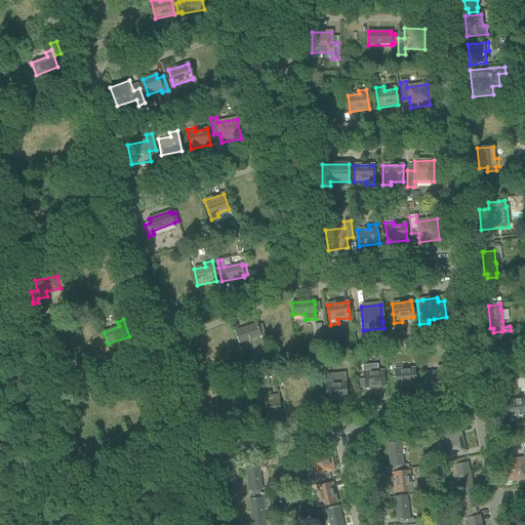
[(235,331),(239,344),(260,336),(260,335),(265,333),(261,325),(257,326),(256,324),(235,331)]
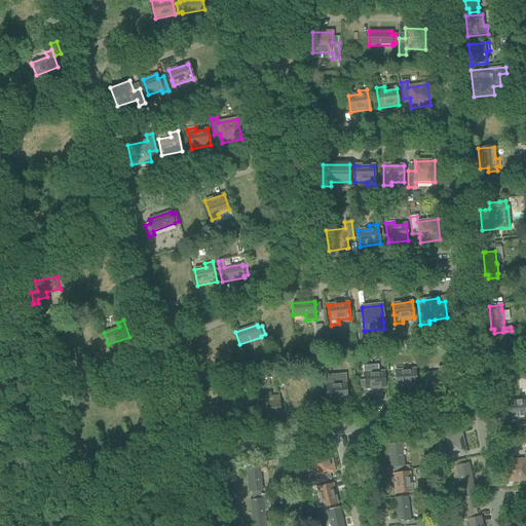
[(503,332),(494,333),(495,337),(492,338),(495,361),(508,359),(505,336),(503,336),(503,332)]
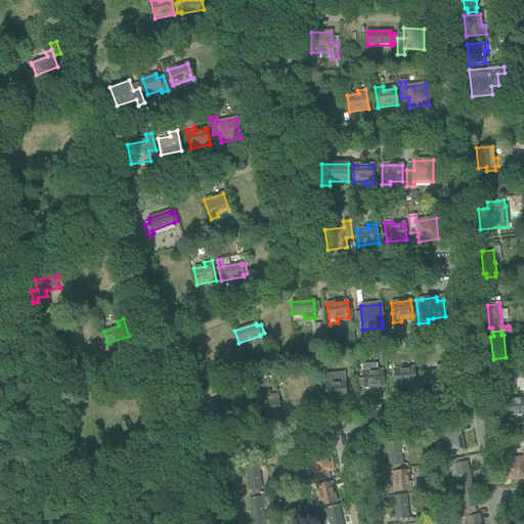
[(377,370),(376,364),(361,365),(362,380),(358,380),(359,387),(363,386),(363,388),(384,387),(382,370),(377,370)]
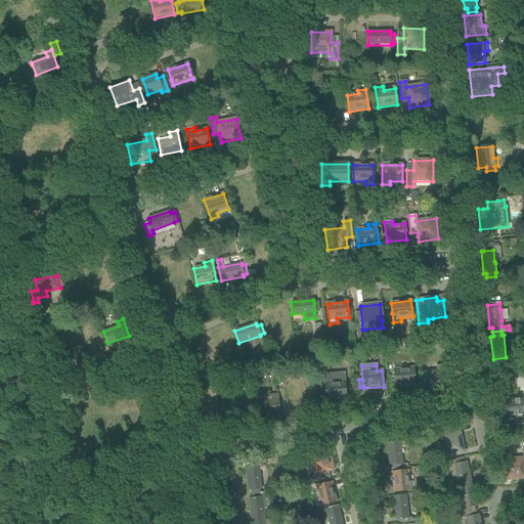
[(393,365),(395,386),(415,384),(413,367),(402,368),(401,364),(393,365)]
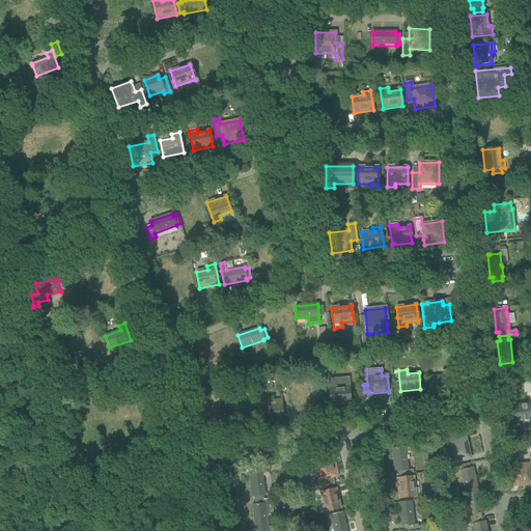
[(442,376),(428,376),(429,380),(429,390),(453,388),(452,369),(446,370),(444,370),(442,370),(442,371),(442,376)]
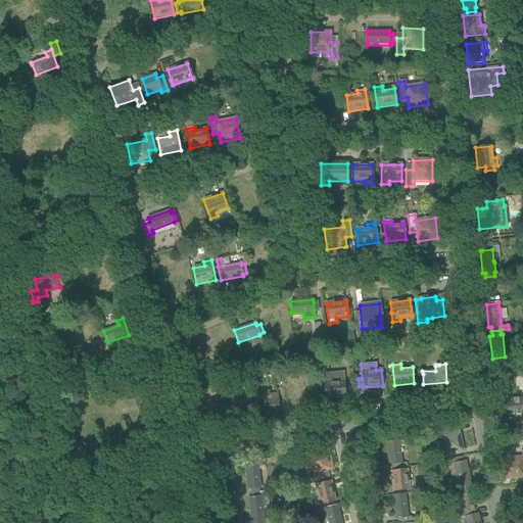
[(343,372),(323,374),(324,382),(324,385),(325,398),(345,397),(343,377),(343,372)]
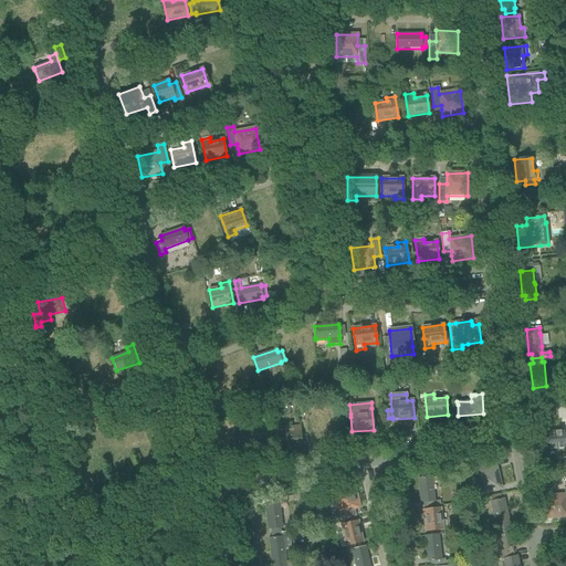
[(275,428),(276,448),(302,446),(300,426),(275,428)]
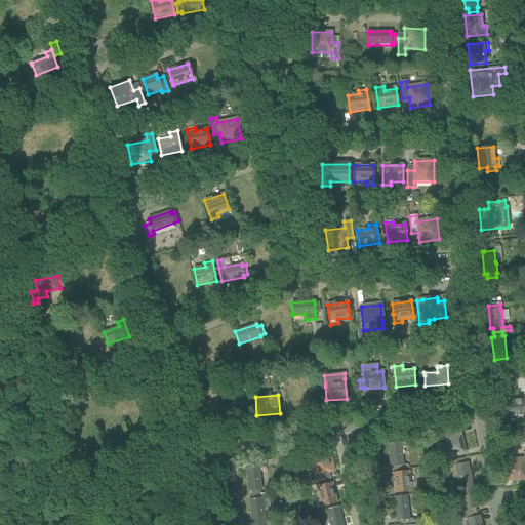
[(524,423),(523,400),(500,401),(501,417),(515,416),(516,426),(524,423)]
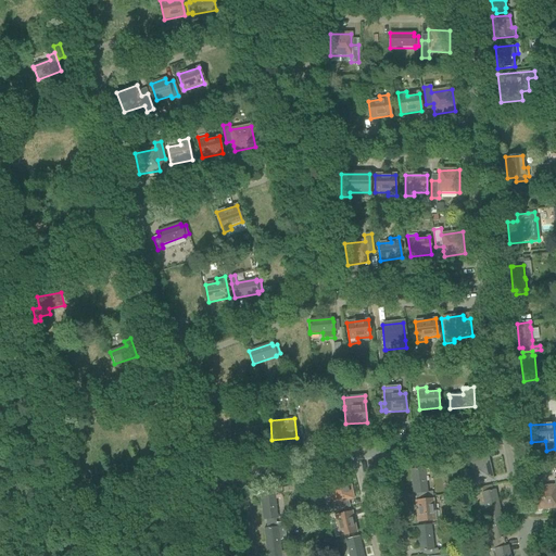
[(462,468),(467,467),(471,485),(492,480),(488,459),(472,463),(471,456),(459,458),(462,468)]
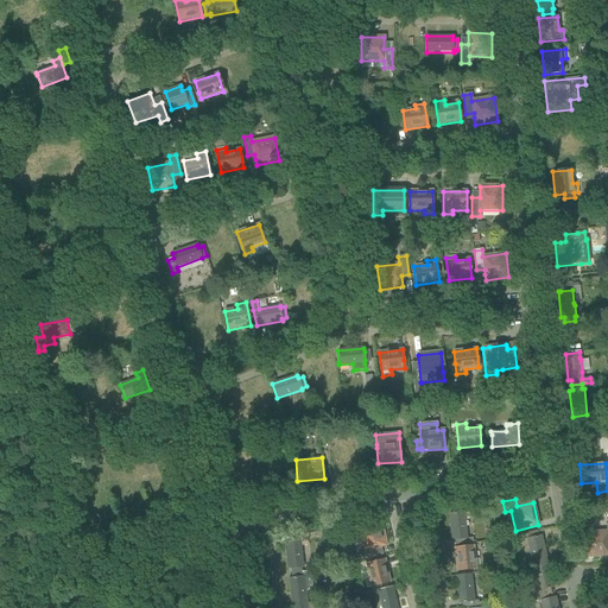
[(467,539),(466,524),(464,512),(449,514),(453,540),(455,540),(456,545),(466,544),(466,539),(467,539)]
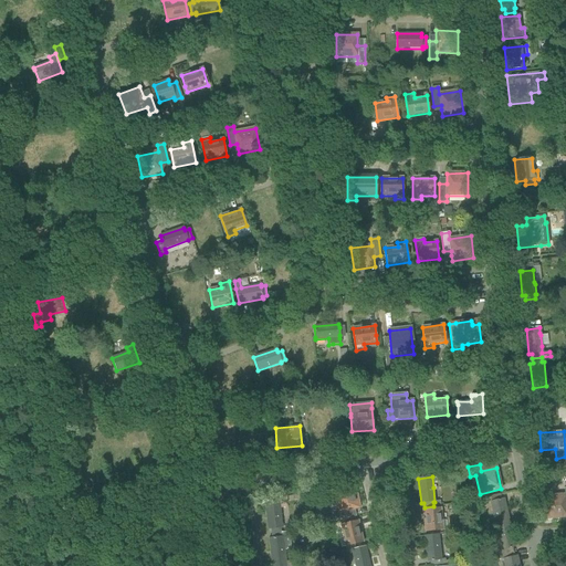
[(349,511),(354,510),(359,509),(355,488),(333,492),(338,513),(332,514),(334,522),(352,517),(349,511)]
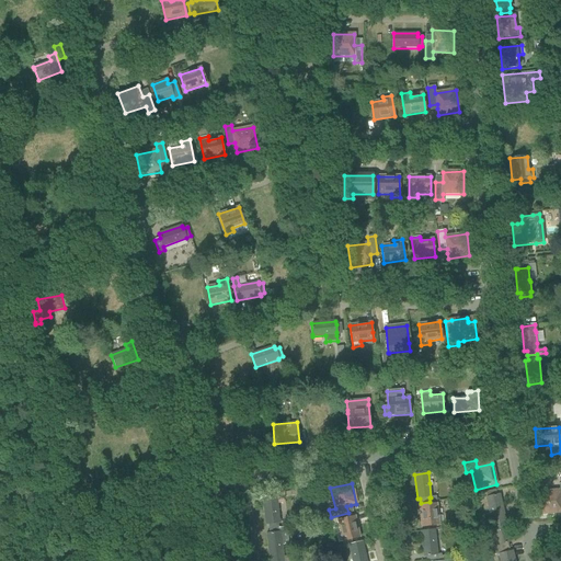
[(560,483),(560,484),(560,491),(539,492),(540,514),(560,512),(560,483)]
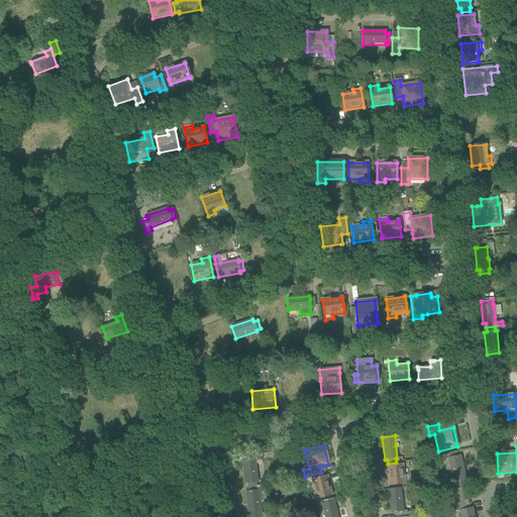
[(447,458),(452,481),(464,478),(459,456),(457,456),(456,452),(447,454),(448,458),(447,458)]
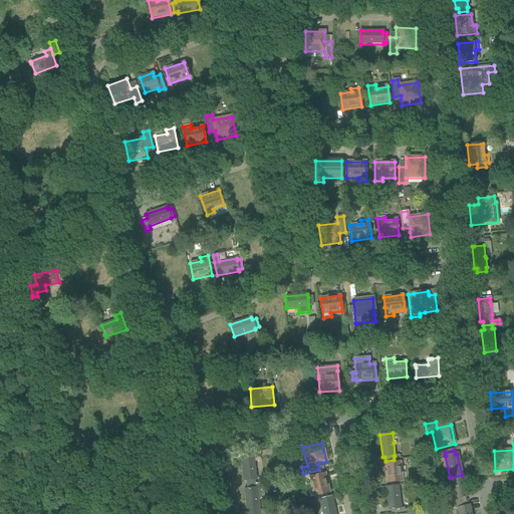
[(246,481),(246,485),(255,484),(254,480),(256,479),(254,457),(241,459),(244,481),(246,481)]
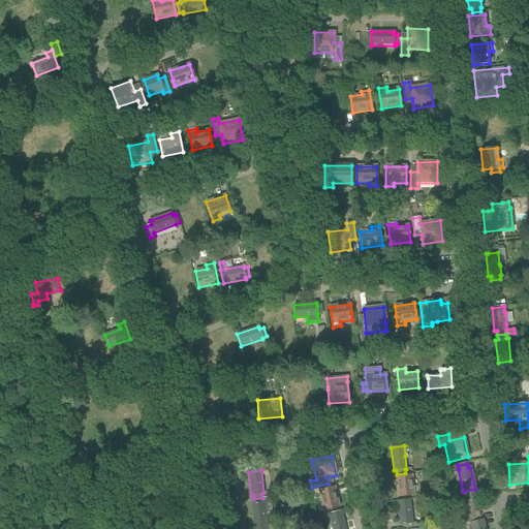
[(411,475),(406,475),(396,477),(398,497),(417,495),(417,487),(413,487),(411,475)]
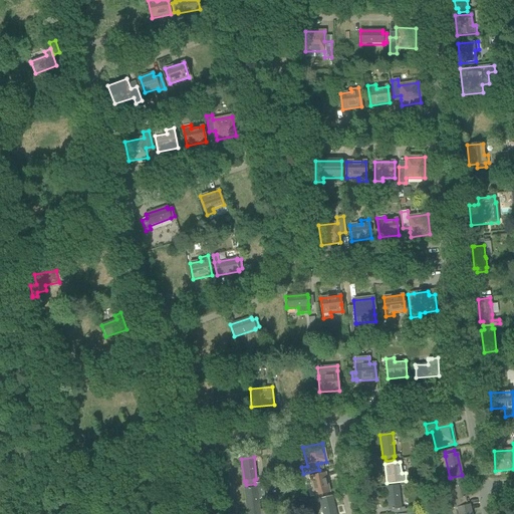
[(308,489),(310,497),(329,492),(325,473),(309,477),(312,488),(308,489)]
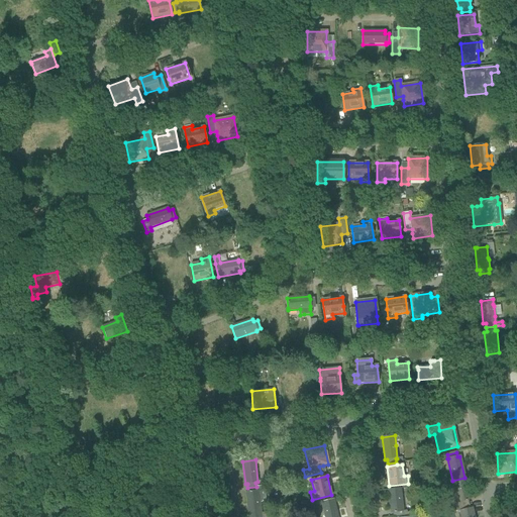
[(464,478),(452,481),(457,503),(454,504),(455,507),(459,507),(469,505),(468,501),(470,500),(464,478)]
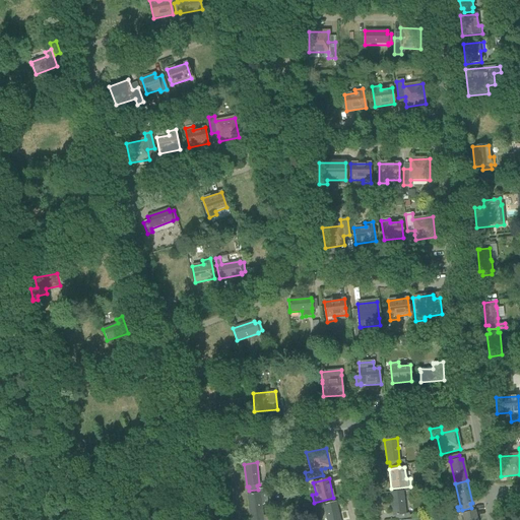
[(247,495),(250,517),(262,516),(260,494),(258,494),(258,490),(249,491),(250,495),(247,495)]
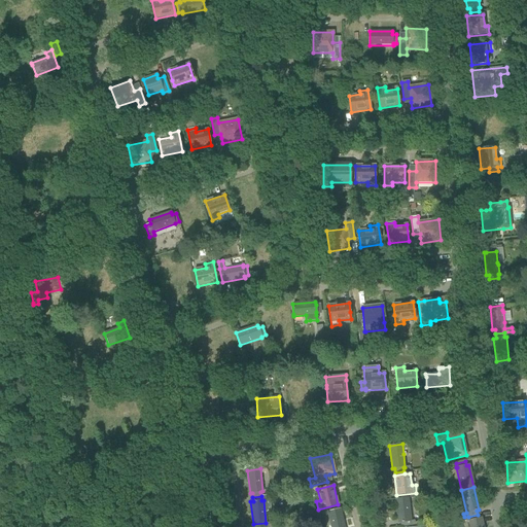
[(406,498),(395,499),(397,523),(400,523),(400,526),(415,525),(414,521),(411,521),(408,498),(406,498)]
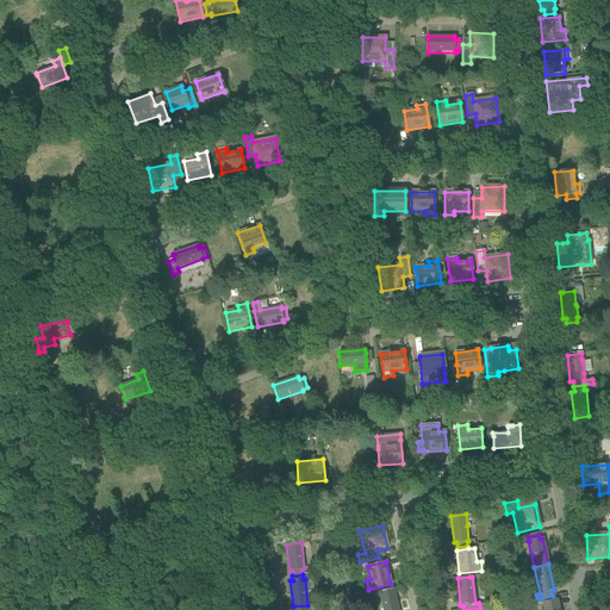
[(398,609),(393,590),(379,593),(383,609),(398,609)]
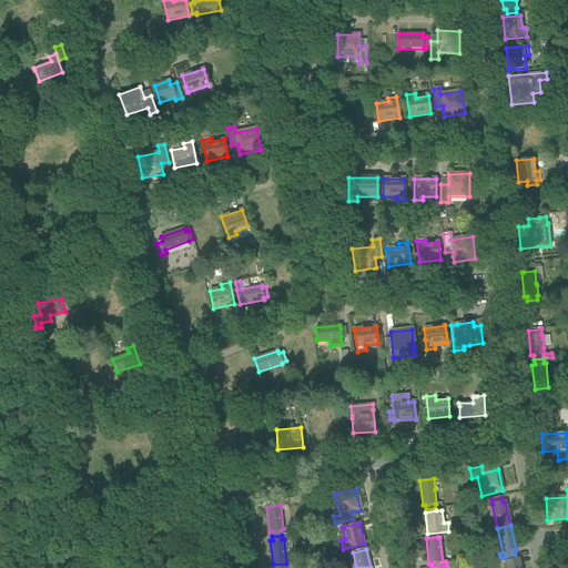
[(505,557),(500,557),(501,561),(505,561),(506,567),(519,567),(518,558),(516,559),(515,555),(505,557)]
